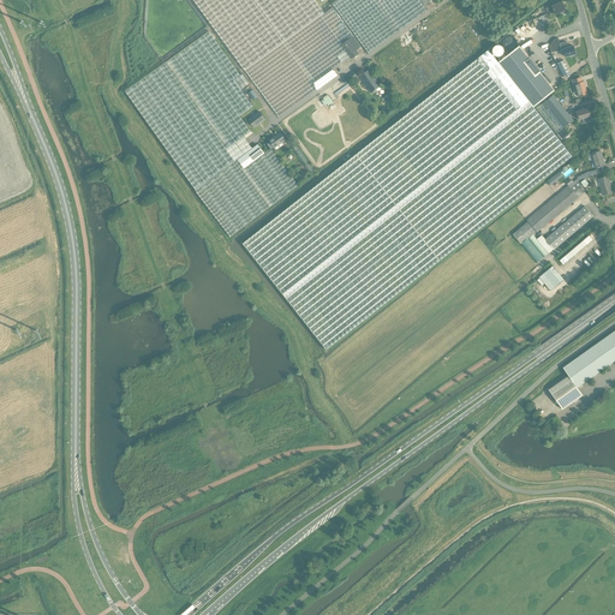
[(193,0),(279,118),(338,76),(333,69),(351,57),(342,45),(353,36),(333,9),(324,15),(322,11),(317,5),(314,0),(193,0)]
